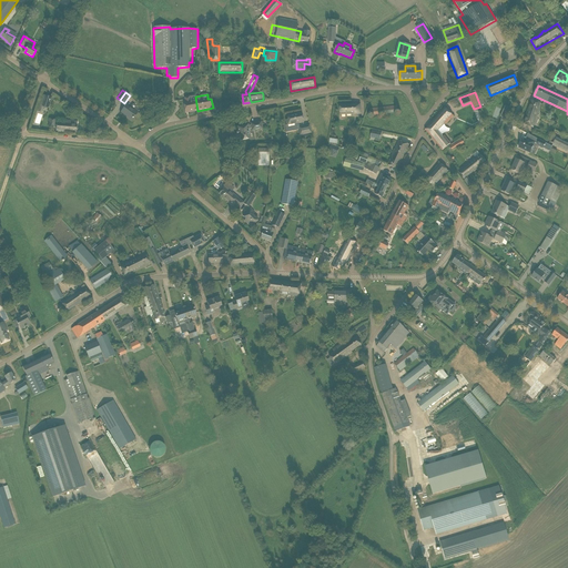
[(48,109),(50,103),(51,99),(42,95),(39,105),(48,109)]
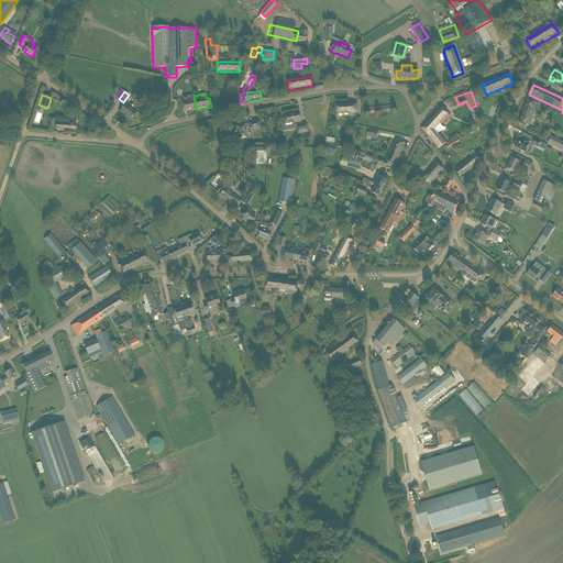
[(196,110),(194,96),(192,95),(187,96),(187,97),(184,98),(184,102),(181,102),(183,107),(184,112),(196,110)]
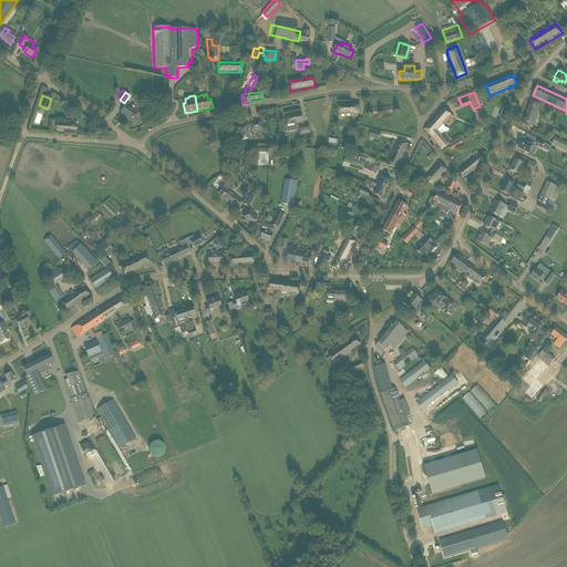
[(531,100),(523,124),(532,126),(539,103),(531,100)]
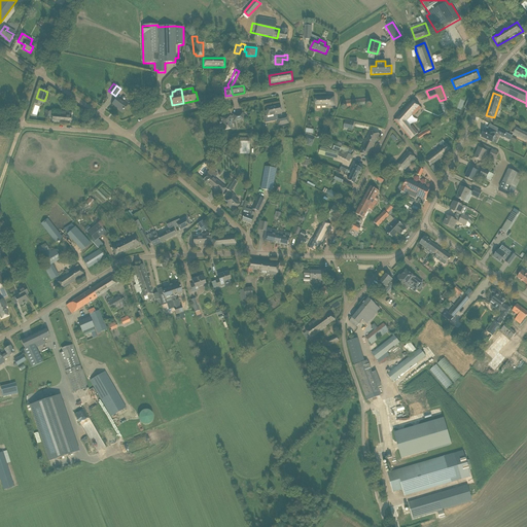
[(124,97),(121,100),(117,97),(115,101),(112,105),(115,108),(115,107),(123,112),(130,102),(124,97)]
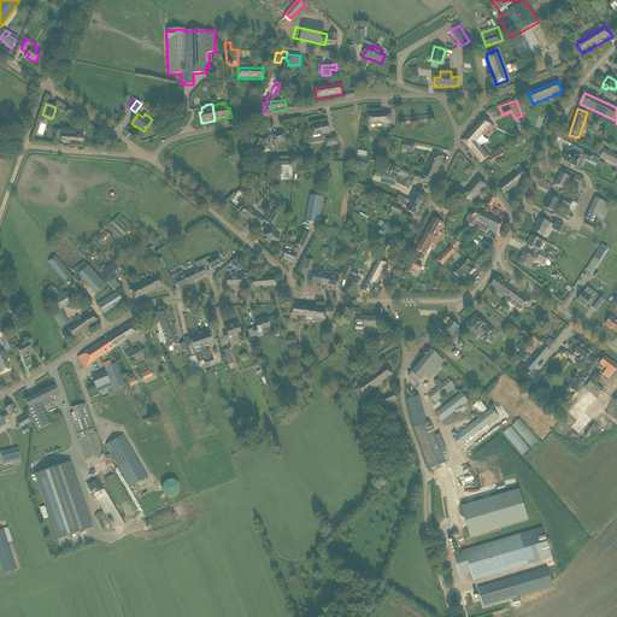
[(392,113),(369,115),(370,125),(392,124),(392,113)]
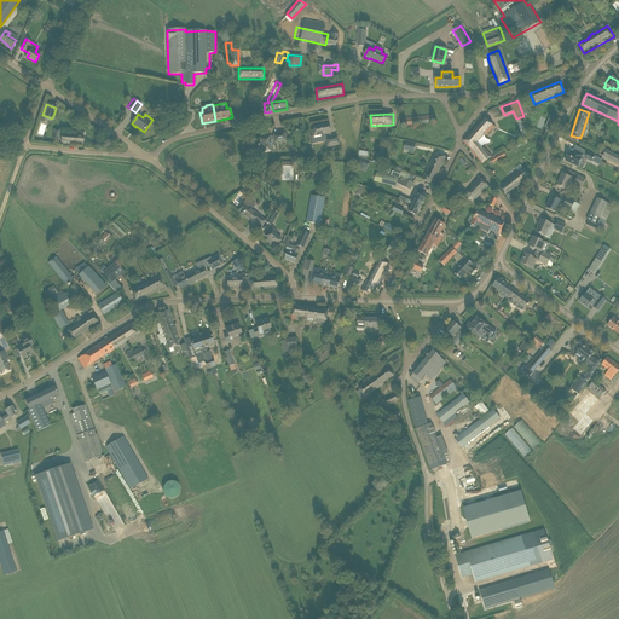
[(486,137),(495,127),(485,117),(463,142),(482,165),(491,156),(485,148),(482,150),(476,143),(484,134),(486,137)]
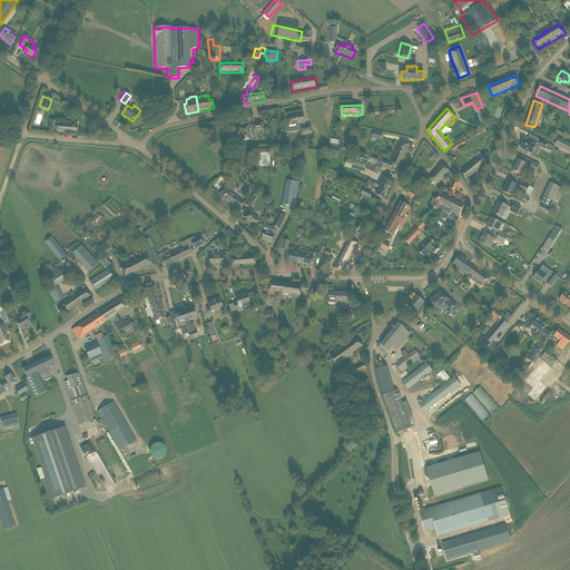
[(287,120),(288,126),(298,124),(298,125),(305,123),(303,114),(288,117),(288,120),(287,120)]
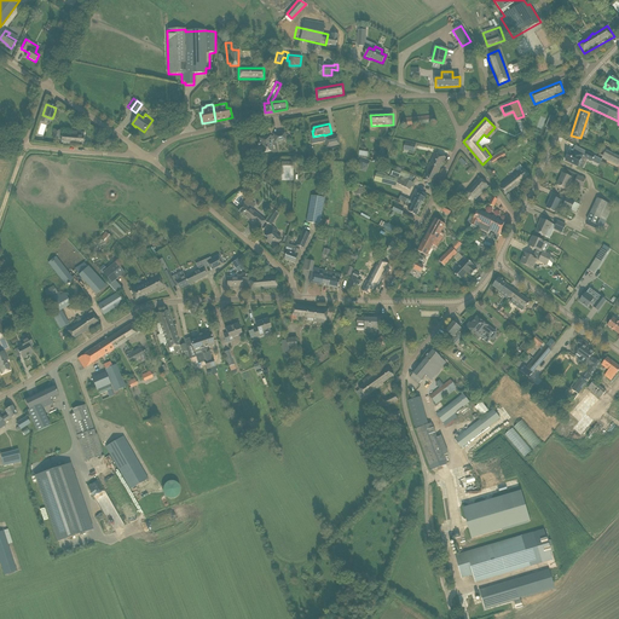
[(59,137),(62,137),(61,143),(84,144),(85,133),(73,132),(73,136),(62,134),(61,134),(61,129),(55,129),(55,138),(59,139),(59,137)]
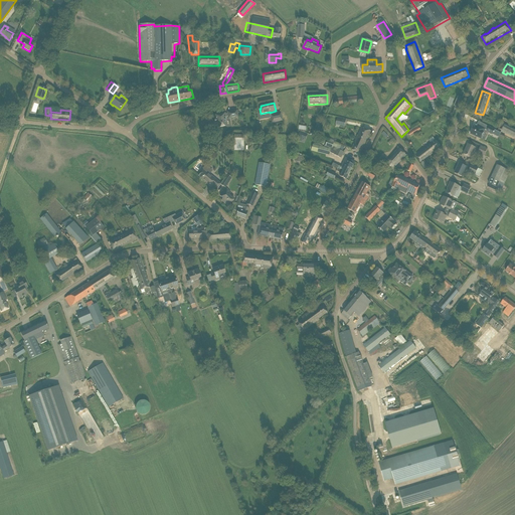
[(230,121),(229,119),(237,117),(236,111),(227,113),(227,114),(225,115),(224,113),(214,115),(215,121),(214,121),(214,122),(210,123),(211,128),(216,127),(216,128),(226,126),(226,121),(230,121)]
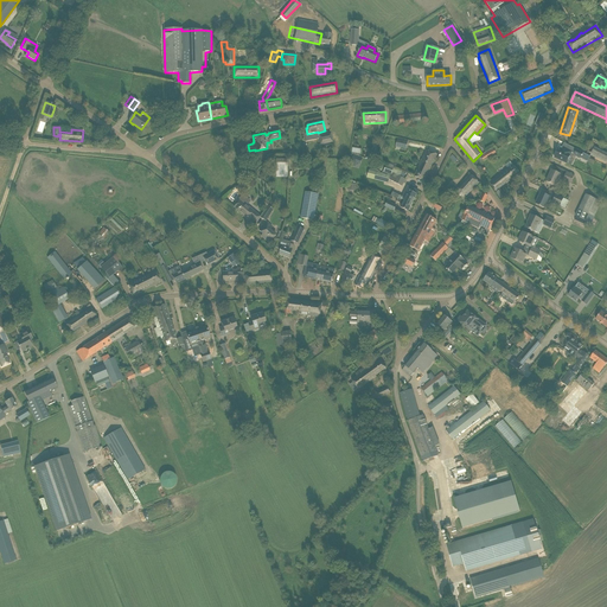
[(331,134),(323,135),(324,145),(332,142),(331,134)]
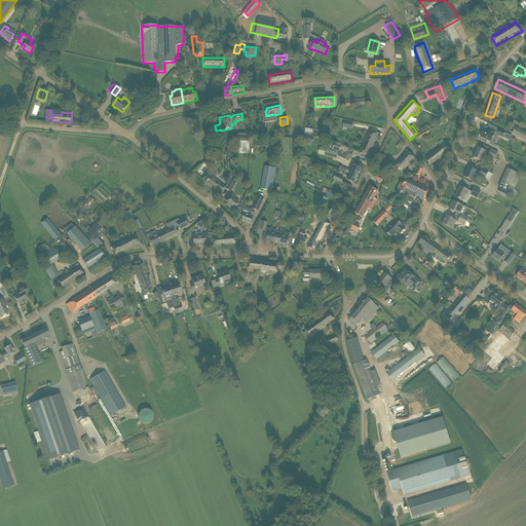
[(351,129),(353,122),(345,120),(343,127),(351,129)]
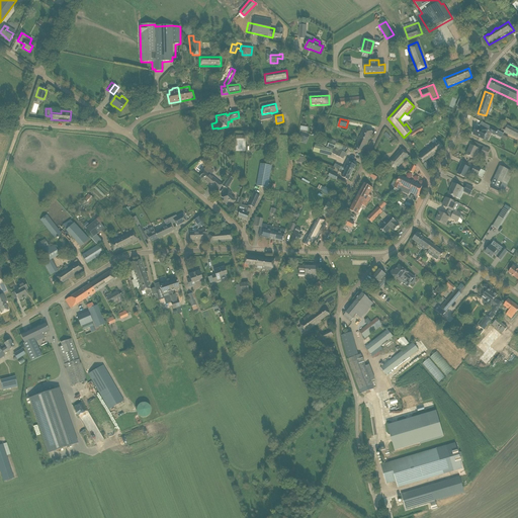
[(483,140),(488,130),(480,126),(479,128),(480,128),(480,131),(476,128),(472,135),(483,140)]
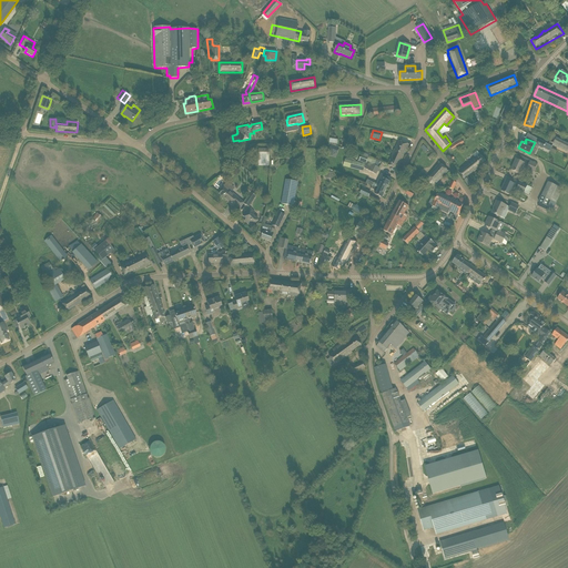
[(397,170),(409,145),(399,140),(387,165),(397,170)]
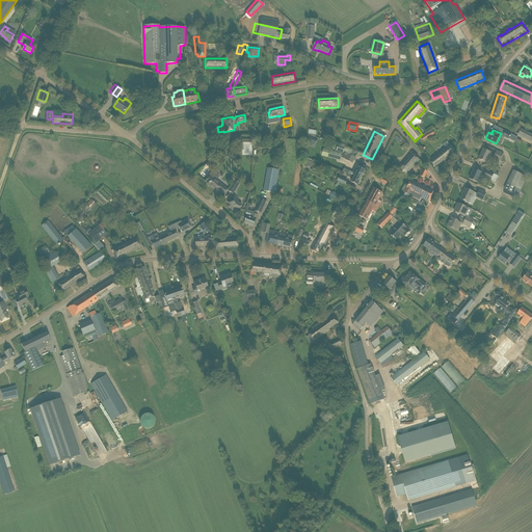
[(455,152),(450,144),(433,158),(432,157),(428,160),(434,168),(455,152)]
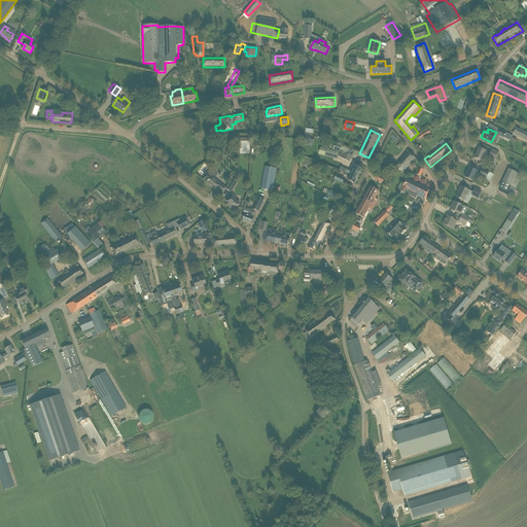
[(349,162),(352,155),(341,150),(342,147),(335,144),(332,151),(339,153),(338,156),(349,162)]
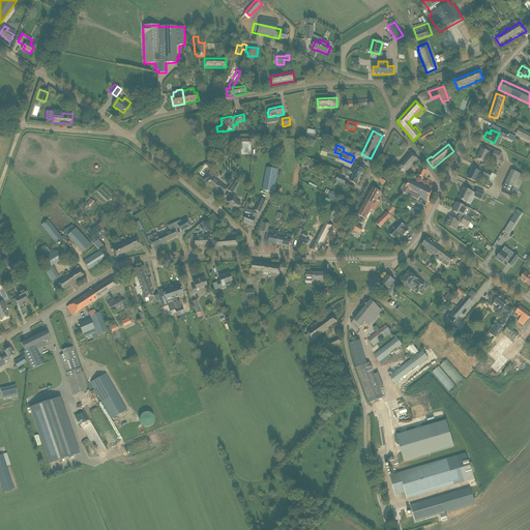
[(340,157),(341,154),(334,152),(322,149),(321,155),(340,159),(340,157)]
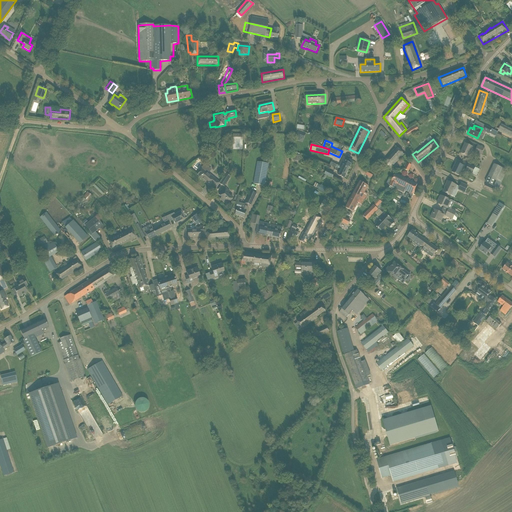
[(467,156),(472,147),(465,144),(461,153),(467,156)]
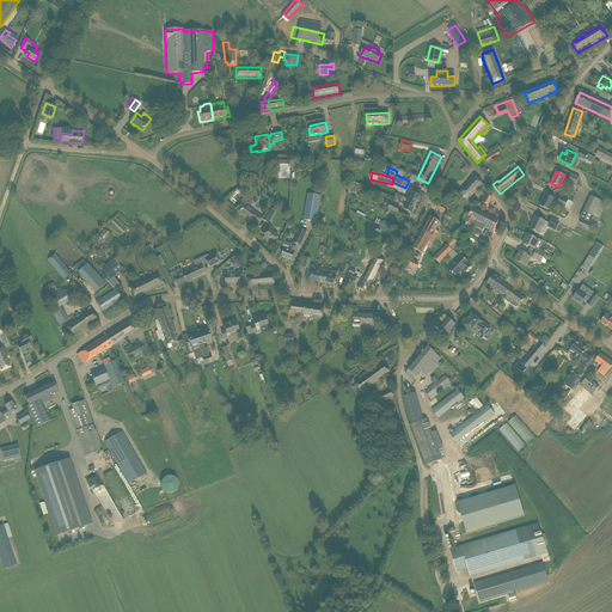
[(577,177),(570,175),(568,182),(574,185),(577,177)]
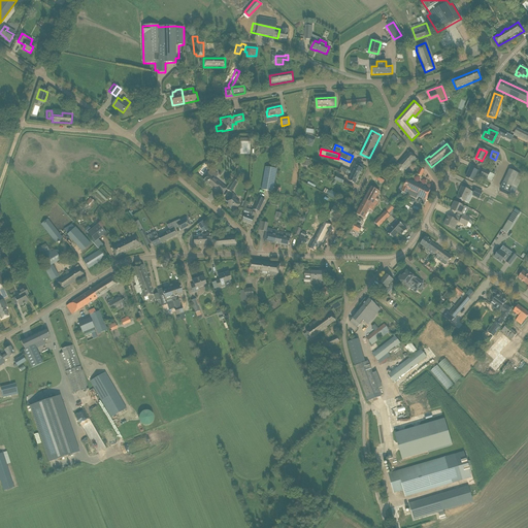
[(417,159),(408,152),(405,155),(405,156),(392,171),(395,174),(401,167),(405,171),(417,159)]
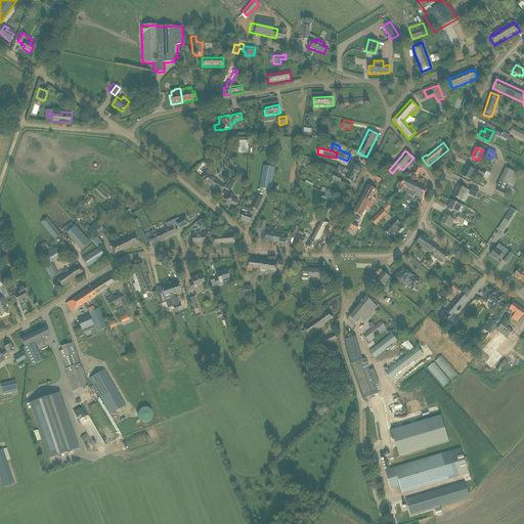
[(349,165),(347,170),(356,174),(361,165),(352,161),(349,165)]
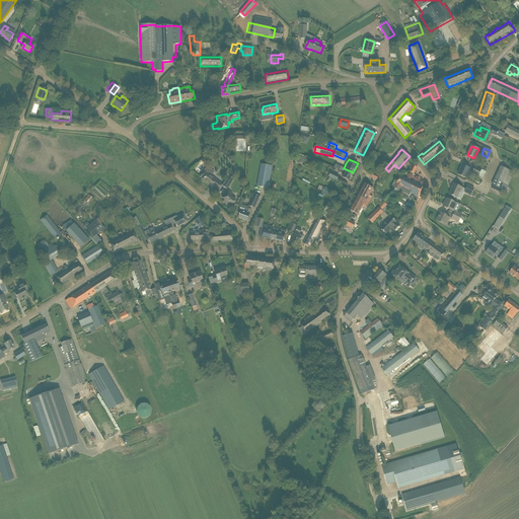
[(269,189),(274,160),(270,160),(270,163),(271,163),(271,166),(261,164),(257,187),(269,189)]
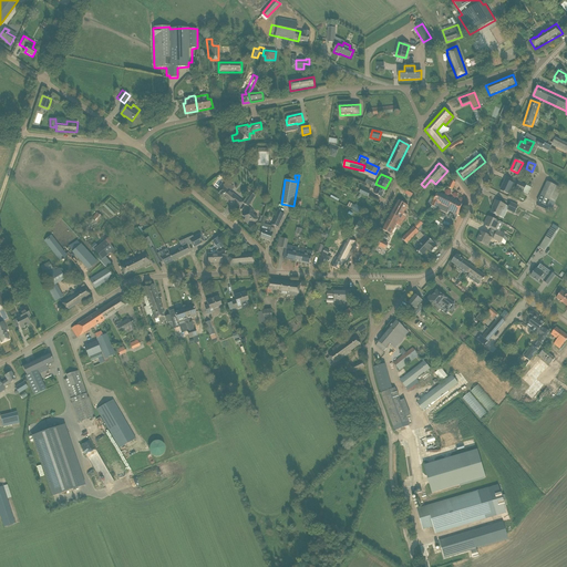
[(508,194),(513,184),(505,179),(501,191),(508,194)]
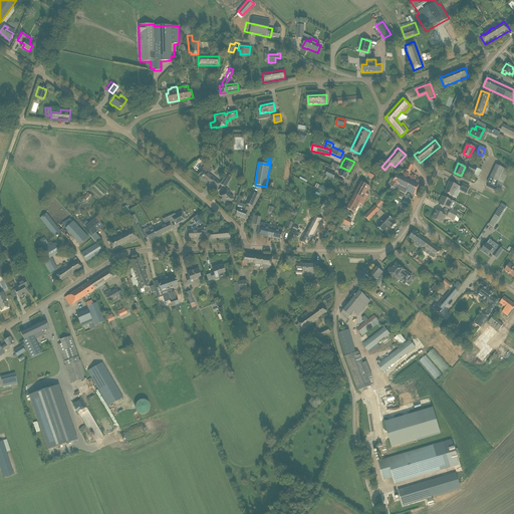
[(372,164),(369,170),(376,174),(379,168),(372,164)]
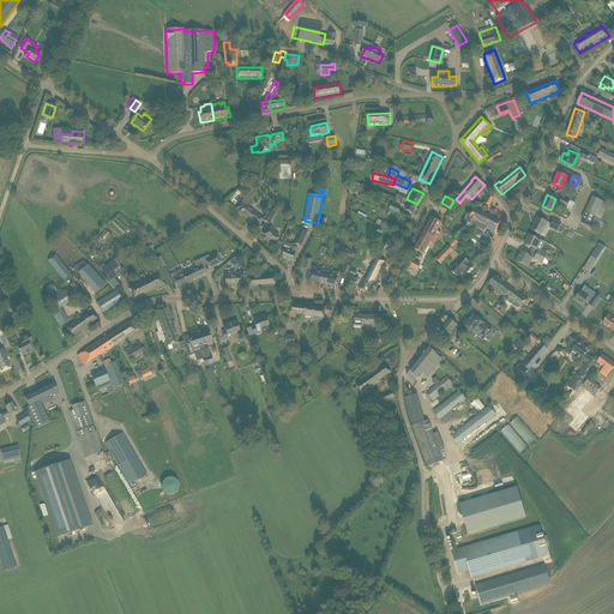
[(566,208),(572,211),(576,204),(561,197),(559,205),(566,208)]
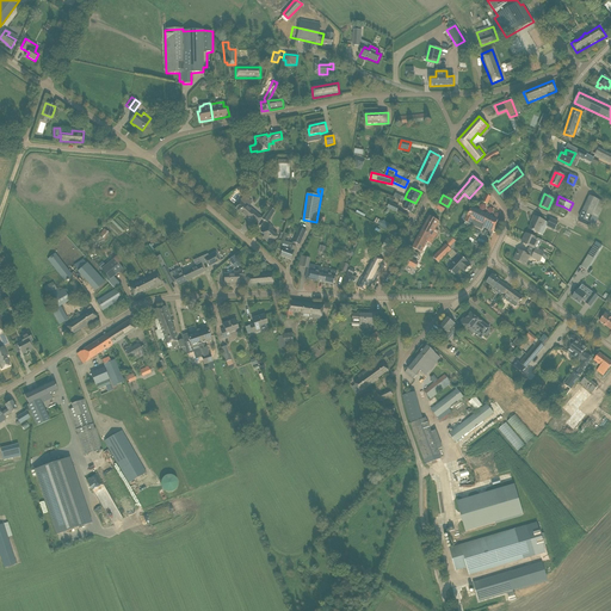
[(579,218),(580,218),(579,221),(588,226),(590,223),(594,226),(605,203),(590,196),(579,218)]
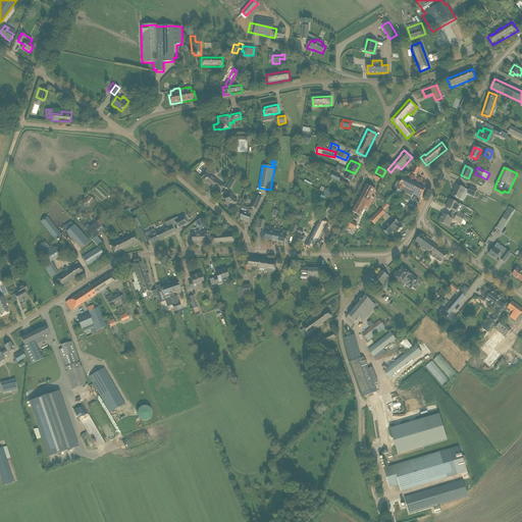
[(355,173),(346,169),(345,169),(344,168),(342,170),(341,173),(346,175),(345,178),(351,181),(355,173)]
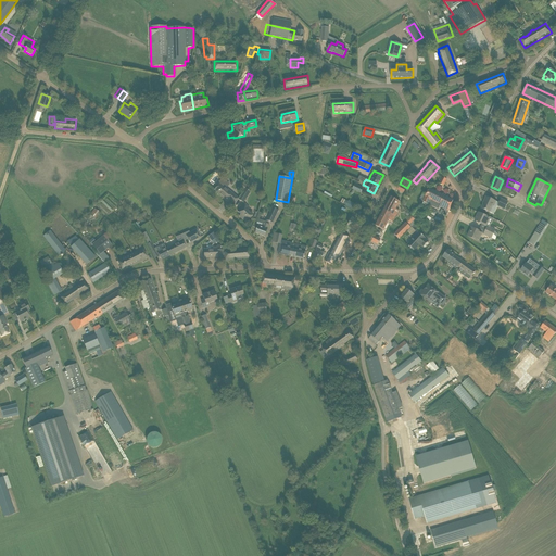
[(217,193),(228,202),(234,197),(230,193),(231,192),(219,182),(214,190),(217,193)]
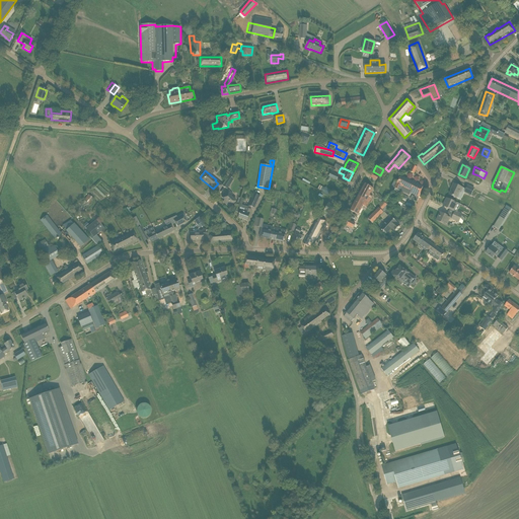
[(222,186),(227,190),(234,178),(233,178),(236,175),(232,172),(229,175),(222,186)]
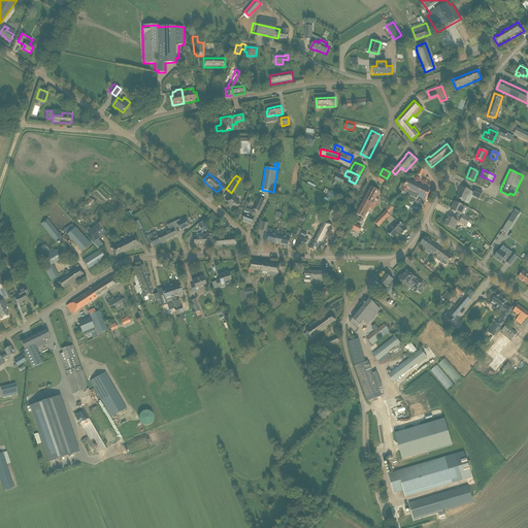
[(407,179),(396,202),(401,204),(403,199),(408,202),(410,199),(416,201),(417,201),(415,204),(421,207),(425,200),(426,200),(430,191),(407,179)]
